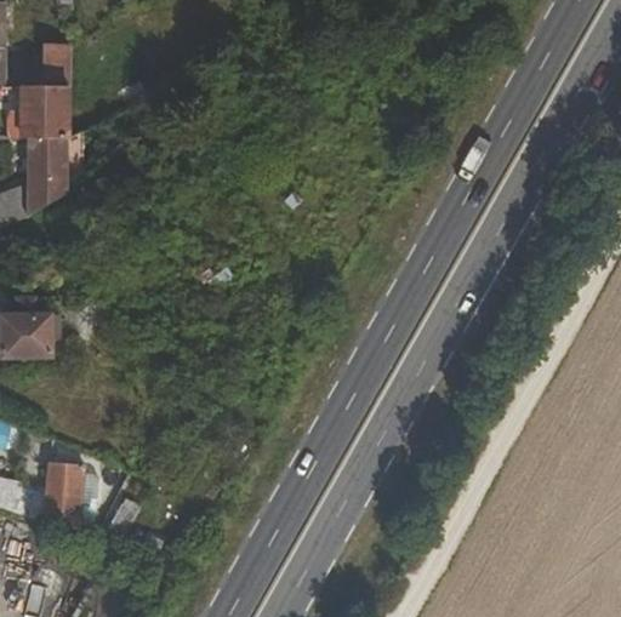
[(61,43),(43,41),(41,85),(68,85),(69,43),(61,43)]
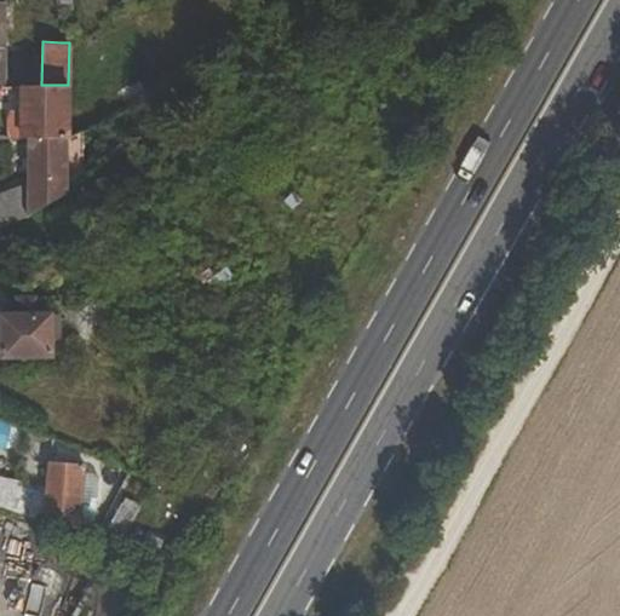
[(67,136),(68,85),(41,85),(19,85),(18,136),(27,134),(67,136)]
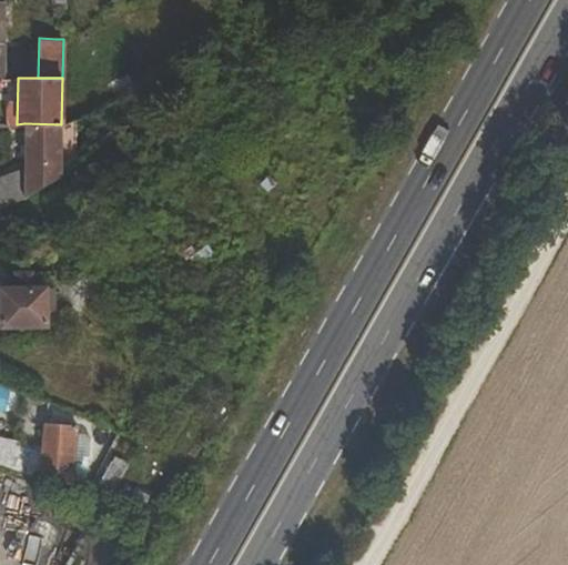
[(74,161),(75,124),(61,124),(24,123),(24,170),(0,179),(0,204),(24,195),(60,174),(74,161)]
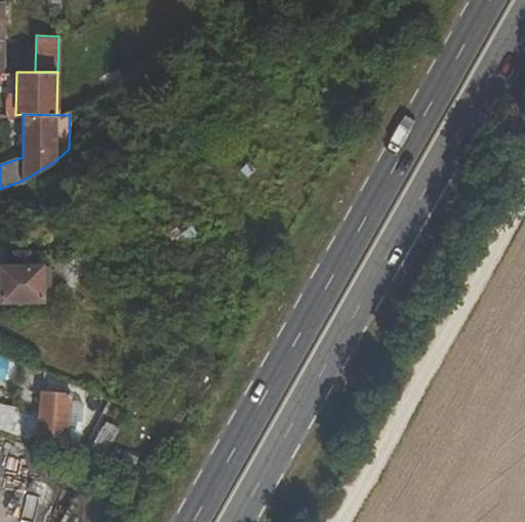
[(2,300),(41,299),(40,285),(50,285),(49,267),(1,267),(2,300)]
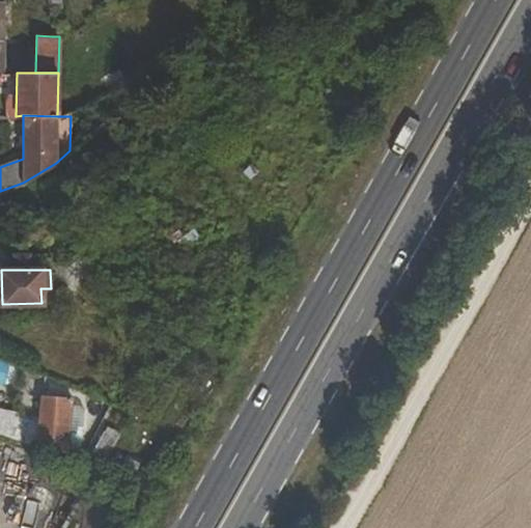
[(36,447),(66,448),(70,397),(39,395),(36,447)]
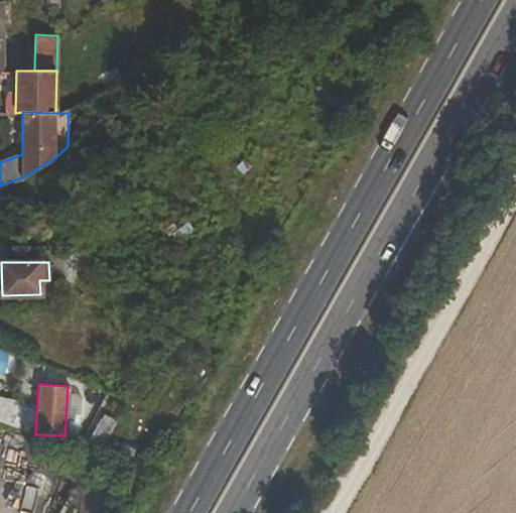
[(115,419),(109,416),(106,421),(100,417),(79,451),(93,456),(115,419)]
